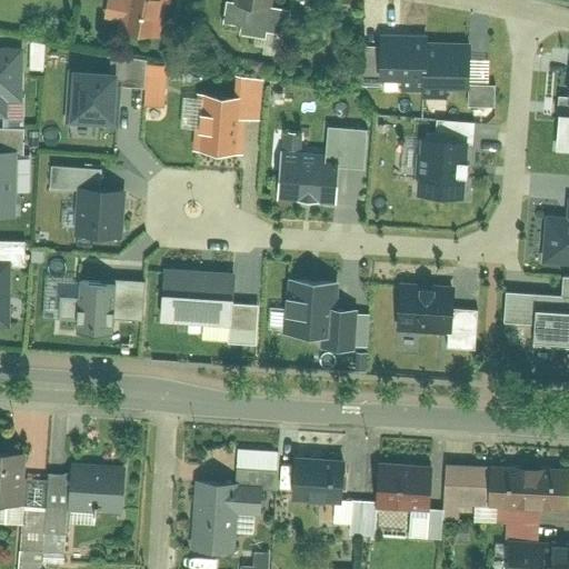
[(111,0),(109,15),(148,22),(152,0),(111,0)]
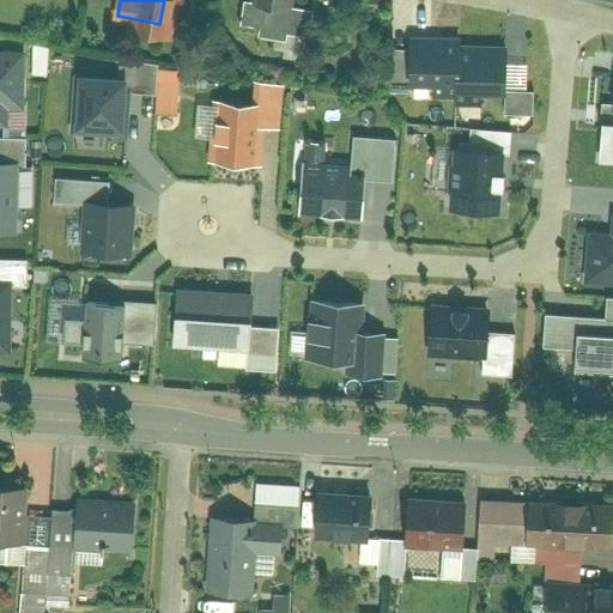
[(249,0),(249,7),(296,13),(297,0),(249,0)]
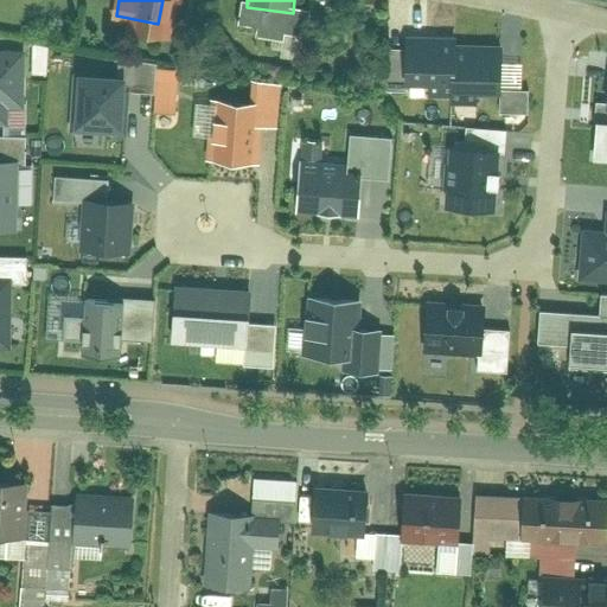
[(293,13),(247,7),(240,6),(237,27),(255,30),(254,39),(283,43),(283,37),(306,40),(310,16),(293,13)]
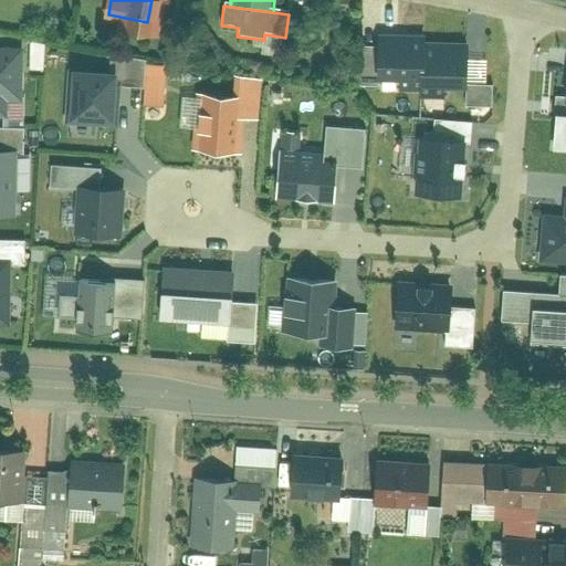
[(469,86),(469,82),(469,43),(425,43),(425,38),(379,38),(379,48),(358,48),(358,88),(378,88),(378,84),(398,83),(398,93),(419,93),(419,100),(442,100),(442,92),(465,92),(465,107),(492,107),(492,86),(469,86)]
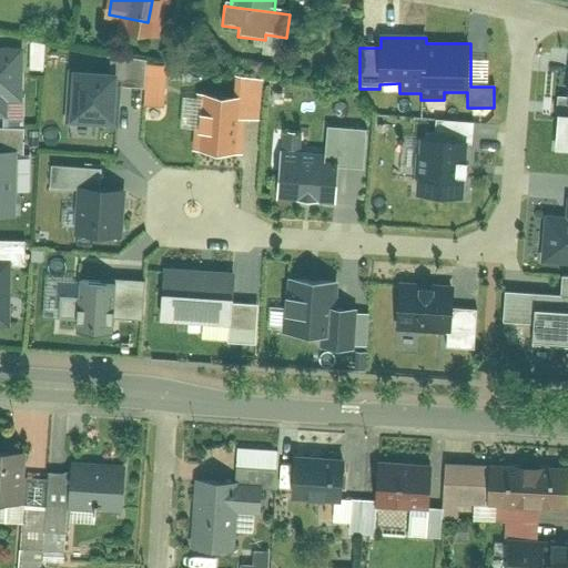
[(44,44),(31,43),(29,71),(42,72),(44,44)]
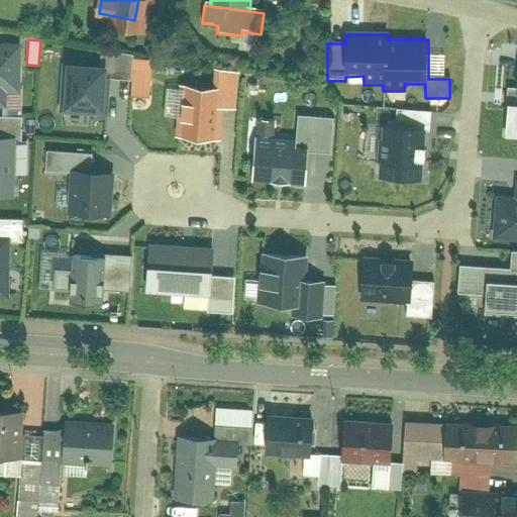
[(0,109),(5,109),(5,93),(20,93),(21,45),(0,44),(0,109)]
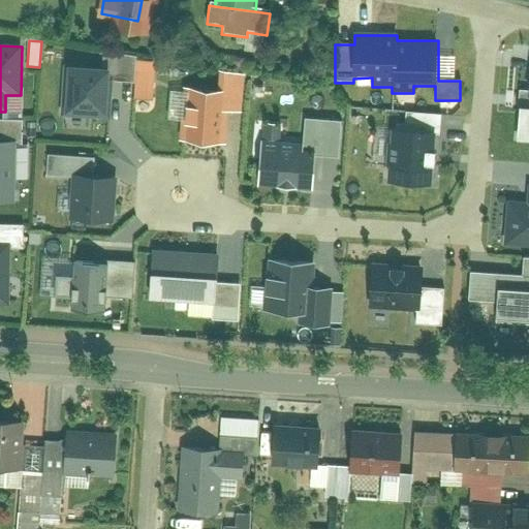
[(101,71),(68,69),(64,118),(104,120),(107,81),(133,83),(134,71),(135,59),(102,54),(101,71)]
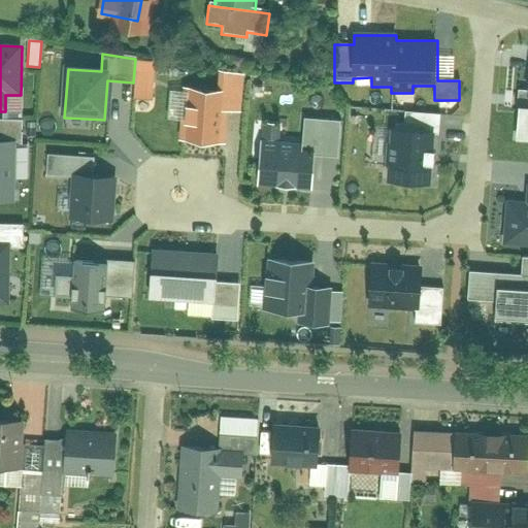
[(134,71),(133,83),(132,102),(153,103),(154,72),(134,71)]
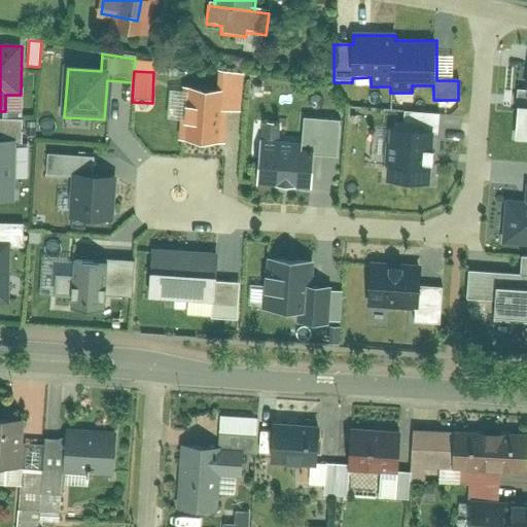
[(181,90),(178,142),(223,145),(225,113),(239,114),(242,74),(218,72),(217,92),(181,90)]
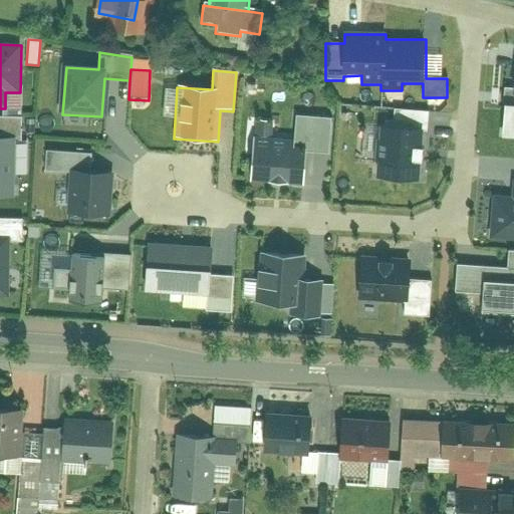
[(379,124),(376,180),(418,182),(421,132),(427,133),(428,111),(393,109),(392,125),(379,124)]
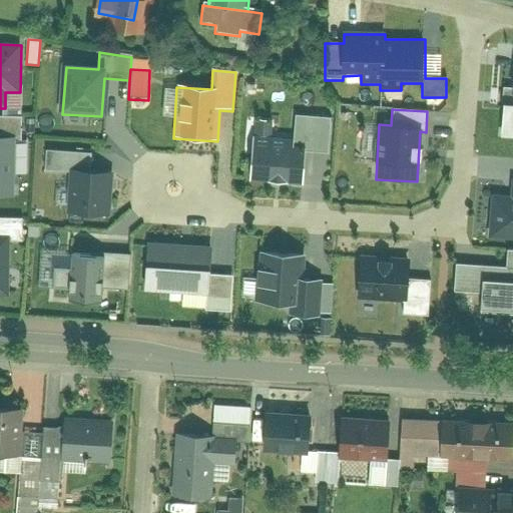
[(252,134),(249,185),(303,188),(305,152),(328,154),(330,118),(294,116),(293,136),(252,134)]
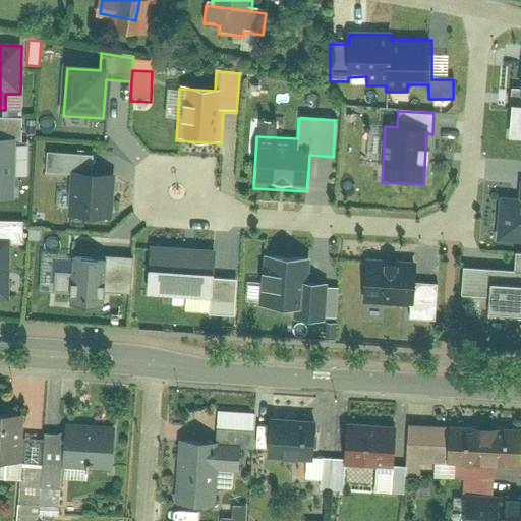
[(0,200),(12,201),(13,145),(20,146),(20,120),(0,119),(0,200)]
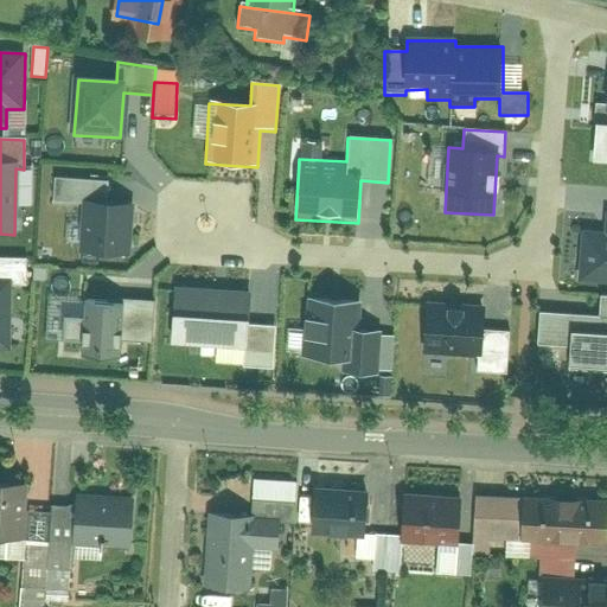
[(81,205),(78,254),(128,256),(129,205),(107,205),(108,183),(53,180),(52,204),(81,205)]
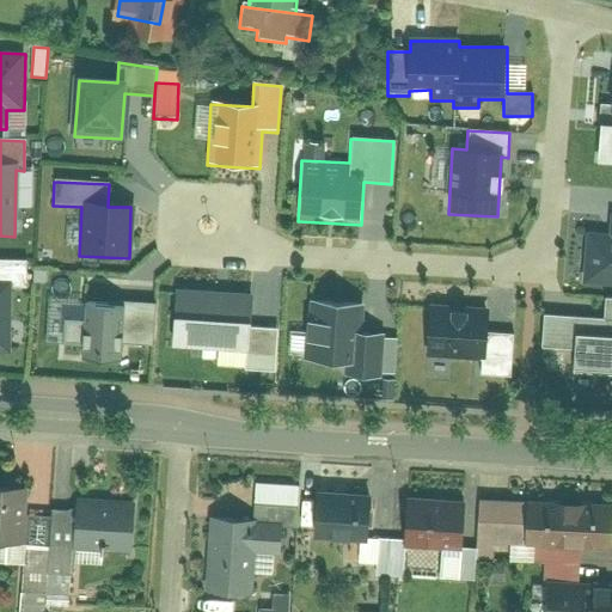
[(610,234),(586,233),(582,286),(611,287),(611,215),(610,234)]
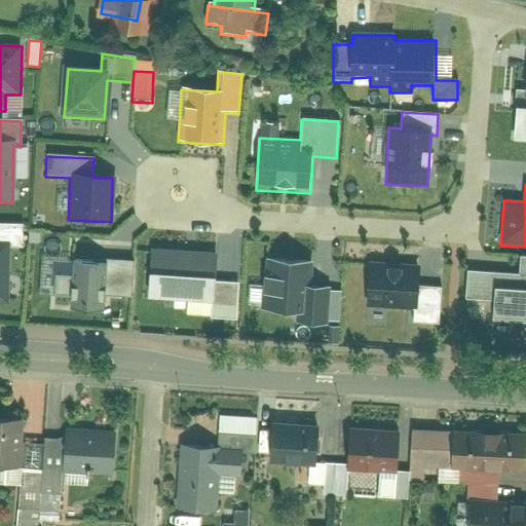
[(0,305),(7,306),(9,248),(24,249),(24,226),(0,225),(0,305)]
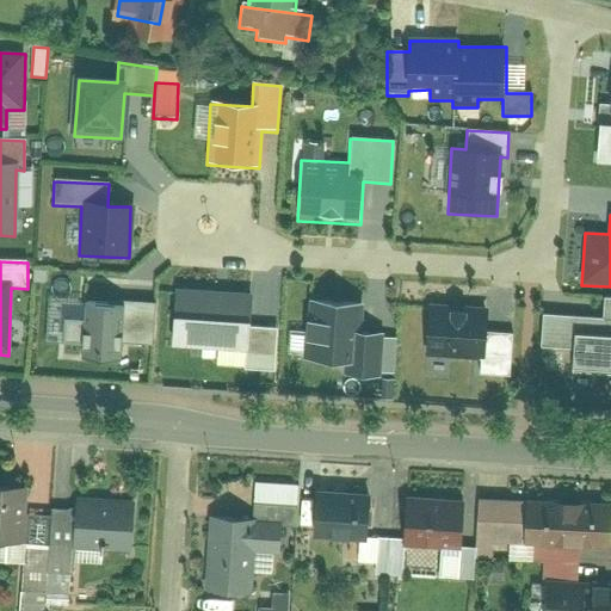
[(366,302),(313,298),(309,363),(349,365),(349,377),(384,380),(387,335),(364,333),(366,302)]
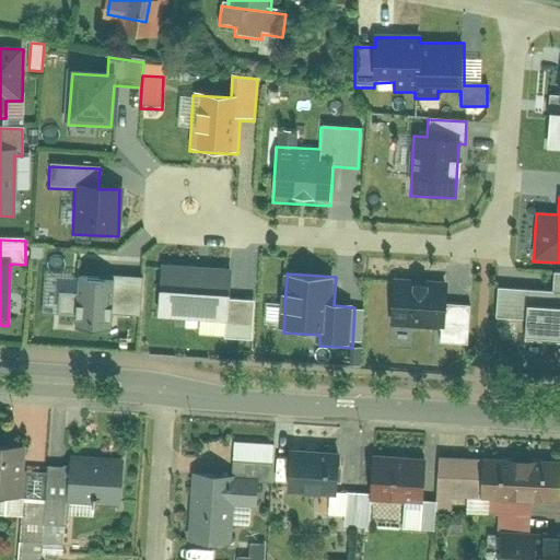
[(141,280),(115,279),(77,278),(76,294),(60,293),(59,317),(74,317),(74,331),(112,333),(112,316),(140,317),(141,280)]
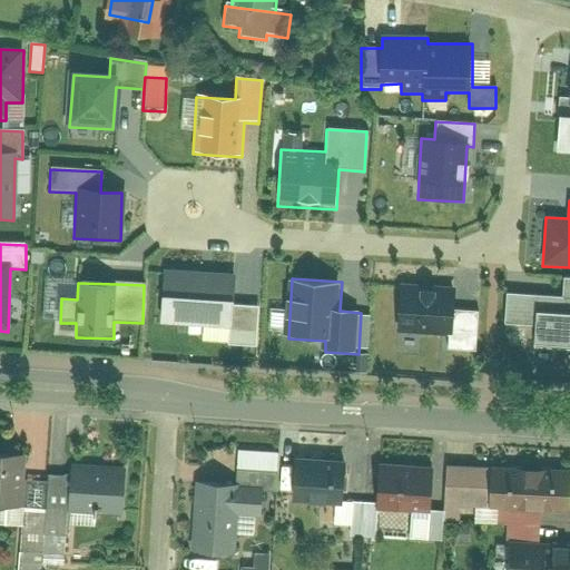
[(455,286),(399,285),(397,336),(449,337),(449,350),(475,351),(477,312),(455,312),(455,286)]
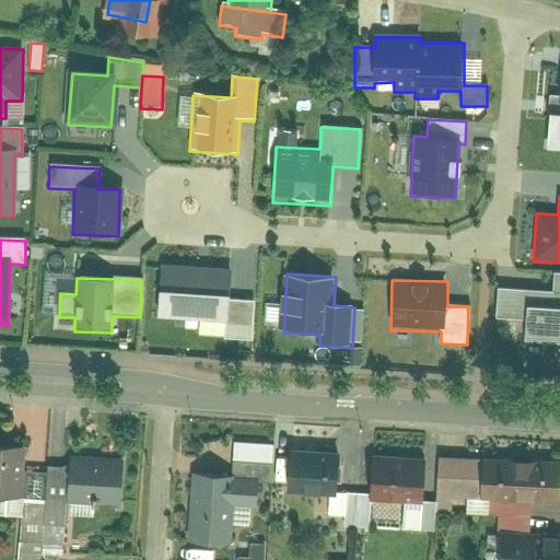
[(559,305),(527,304),(526,343),(559,343),(559,305)]
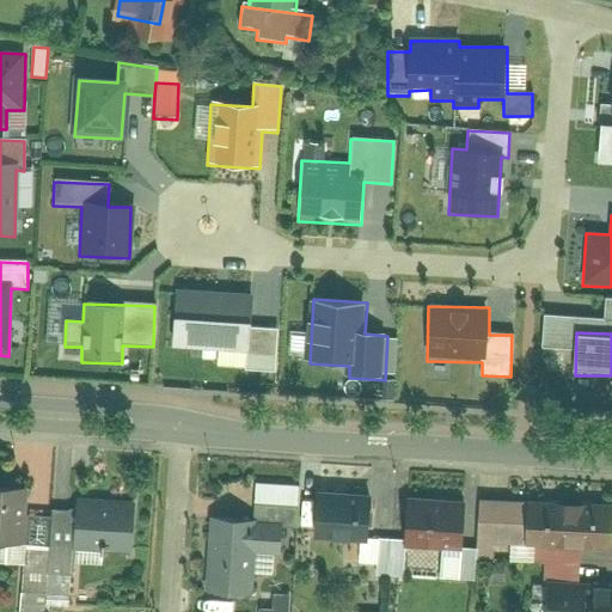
[(255,524),(206,521),(201,583),(246,587),(249,548),(295,551),(299,489),(257,485),(255,524)]
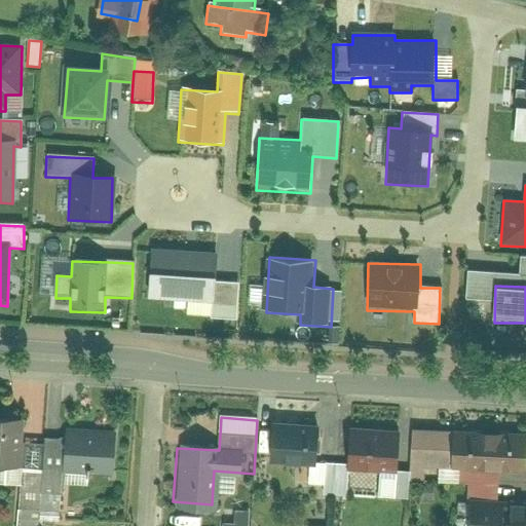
[(0,463),(16,465),(19,420),(0,418),(0,463)]
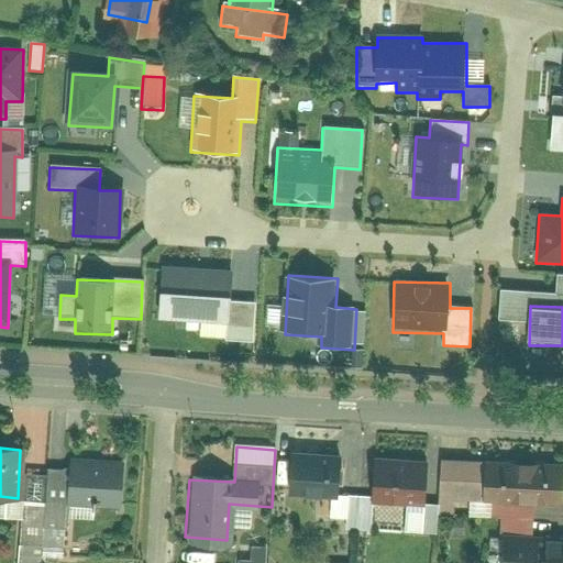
[(341,454),(294,453),(293,490),(317,492),(316,517),(367,519),(368,496),(339,495),(341,454)]
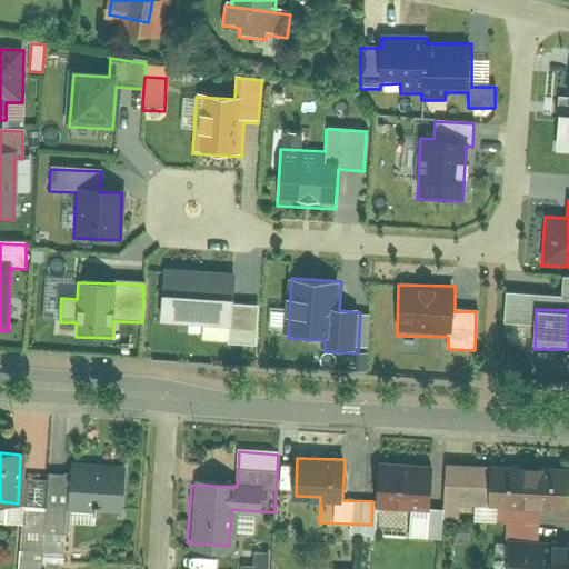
[(130,466),(71,459),(66,508),(125,515),(130,466)]
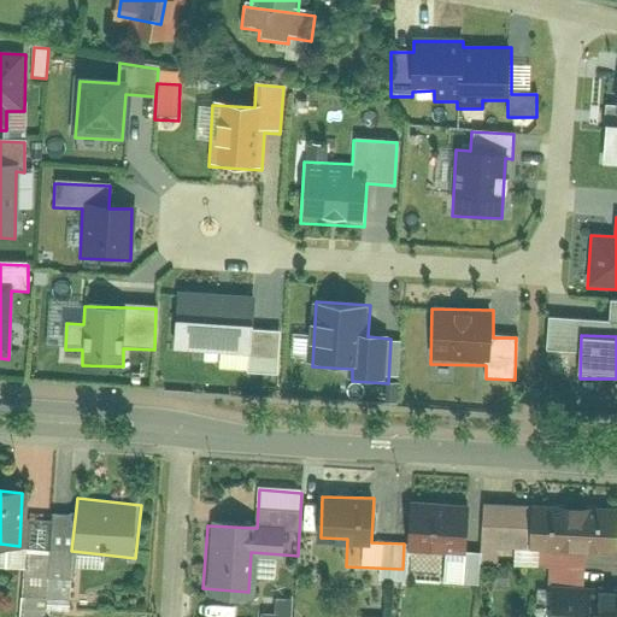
[(487,545),(612,551),(613,510),(488,505),(487,545)]
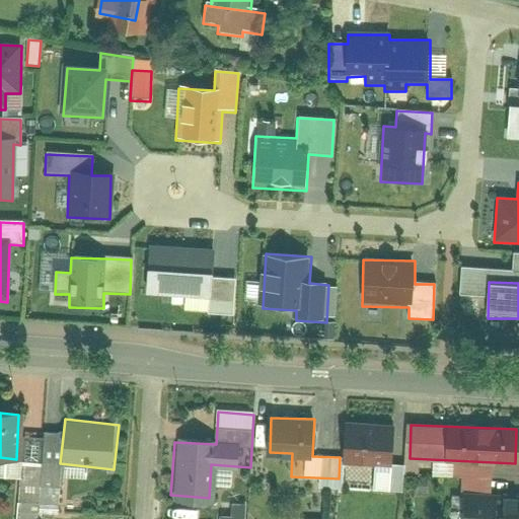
[(394,461),(395,429),(351,427),(350,459),(394,461)]
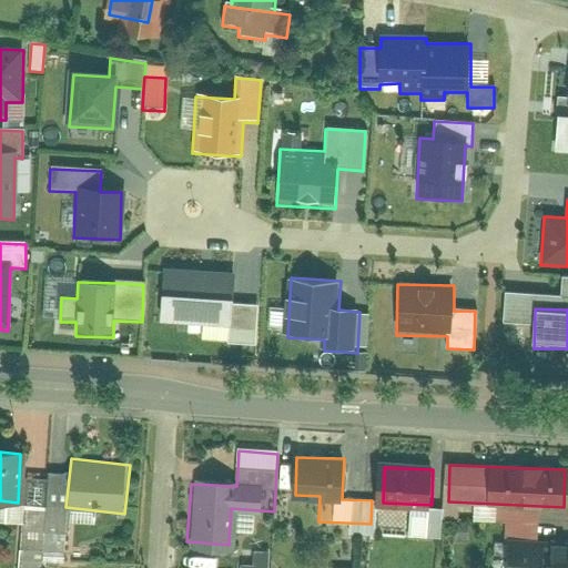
[(567,567),(567,546),(515,545),(514,567),(567,567)]
